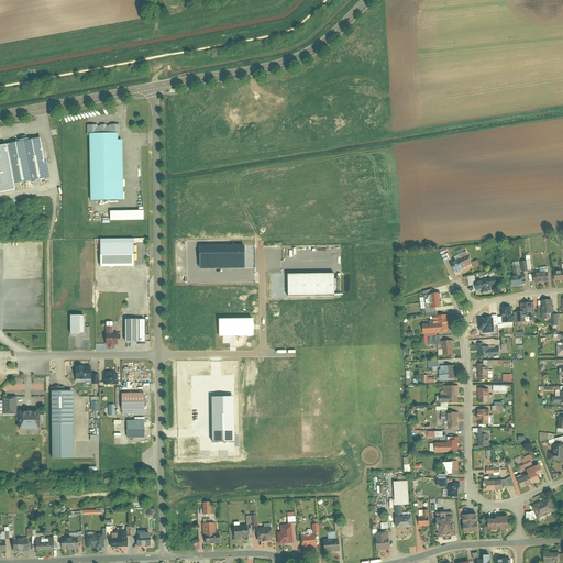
[(118,133),(89,133),(90,200),(123,200),(122,140),(118,140),(118,133)]
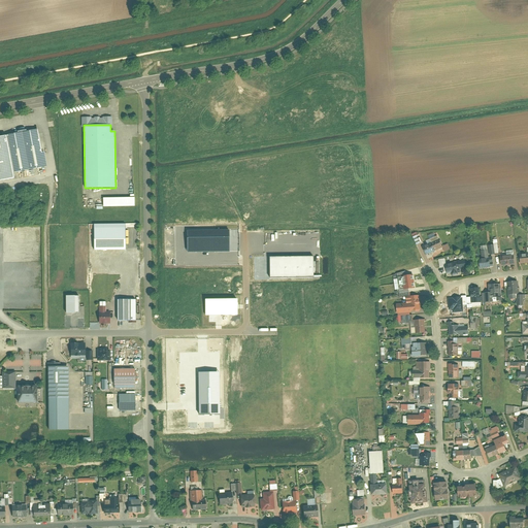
[(38,129),(7,134),(13,171),(47,165),(44,152),(42,152),(38,129)]
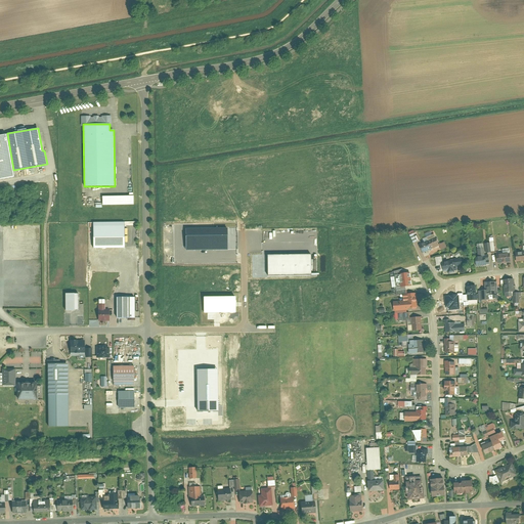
[(6,133),(0,134),(0,178),(14,176),(6,133)]
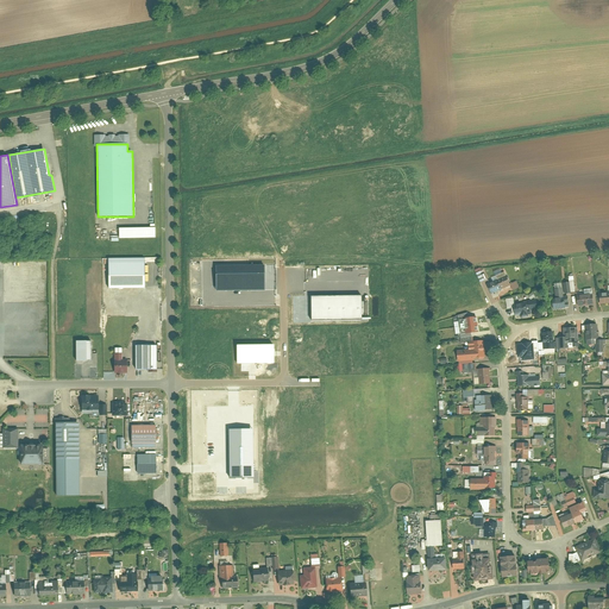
[(155,227),(119,227),(119,238),(155,238),(155,227)]
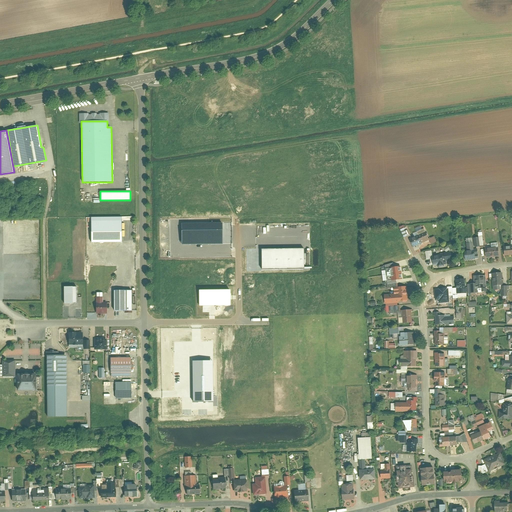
[(122,220),(91,220),(91,242),(122,242),(122,220)]
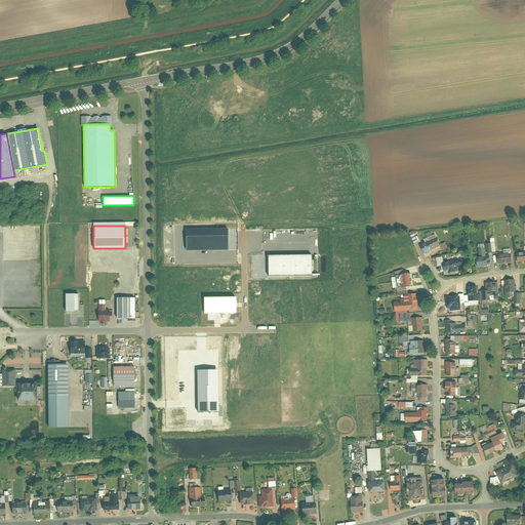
[(183,236),(184,250),(221,249),(221,245),(225,245),(225,234),(221,234),(221,229),(184,230),(184,236),(183,236)]
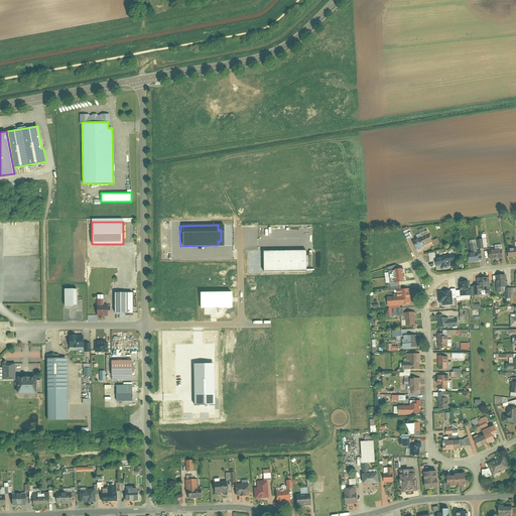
[(411,241),(414,250),(431,242),(426,230),(424,231),(423,228),(417,231),(419,234),(415,236),(416,238),(411,241)]
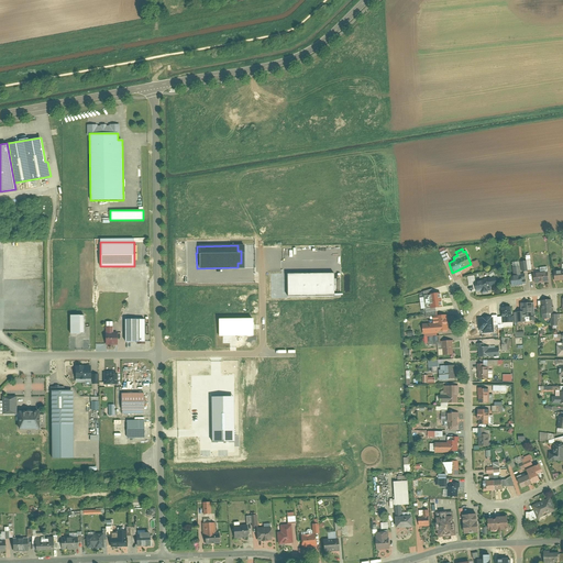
[(529,255),(525,255),(526,261),(522,261),(523,271),(531,271),(529,255)]
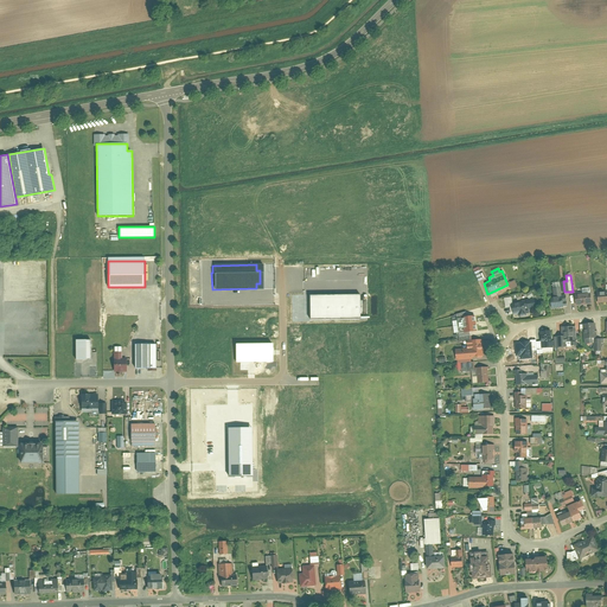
[(550,308),(568,307),(567,295),(561,296),(558,282),(551,283),(554,296),(549,298),(550,308)]
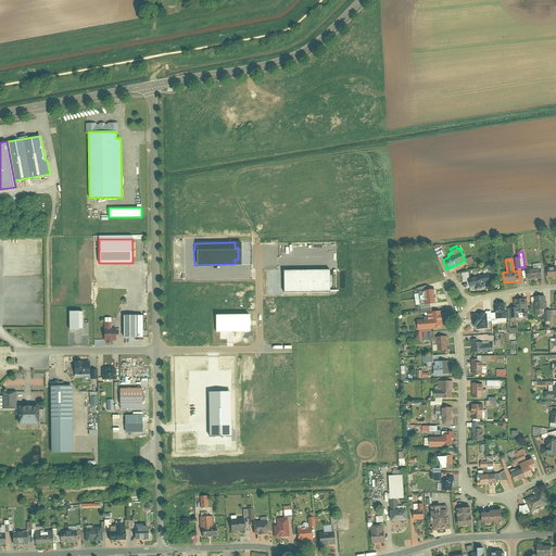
[(546,273),(546,278),(555,277),(555,260),(555,261),(555,267),(548,267),(548,273),(546,273)]
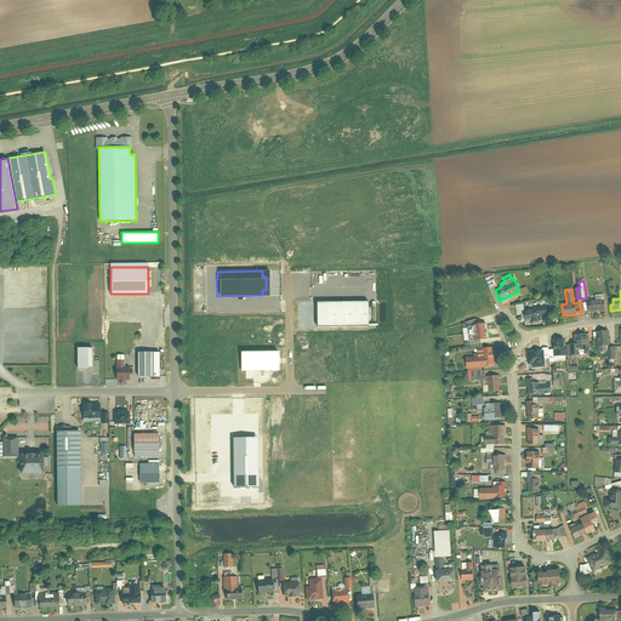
[(587,307),(588,312),(604,311),(603,295),(594,295),(596,301),(590,301),(590,306),(587,307)]
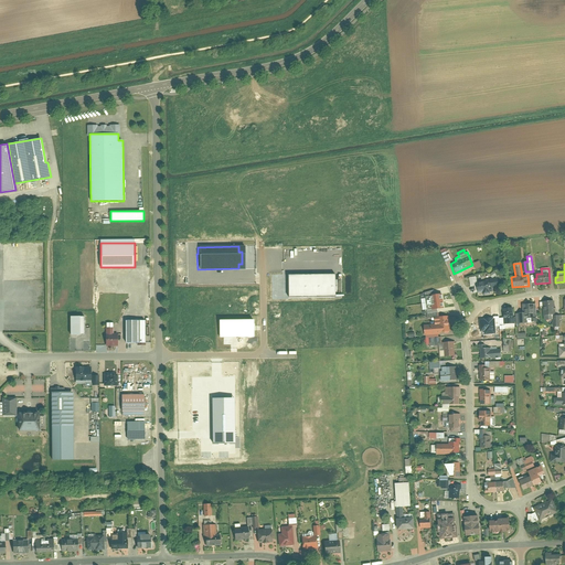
[(336,296),(336,275),(286,275),(286,297),(336,296)]
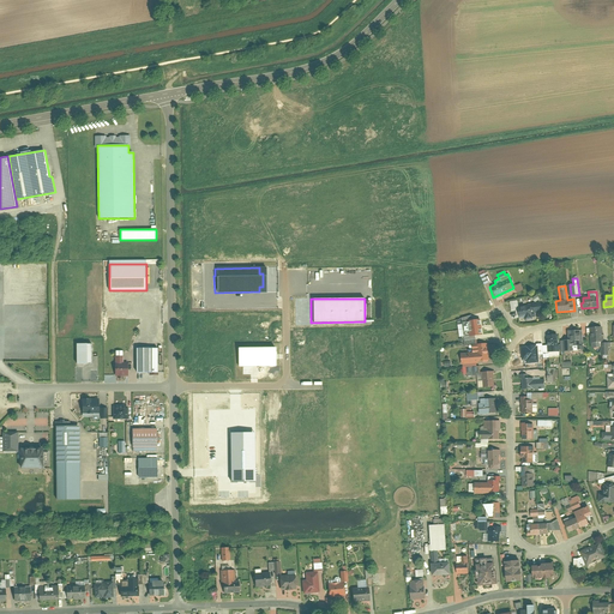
[(531,313),(541,312),(539,301),(533,302),(533,300),(525,301),(525,306),(518,307),(517,300),(510,301),(511,311),(515,311),(516,318),(524,317),(525,320),(533,319),(531,313)]
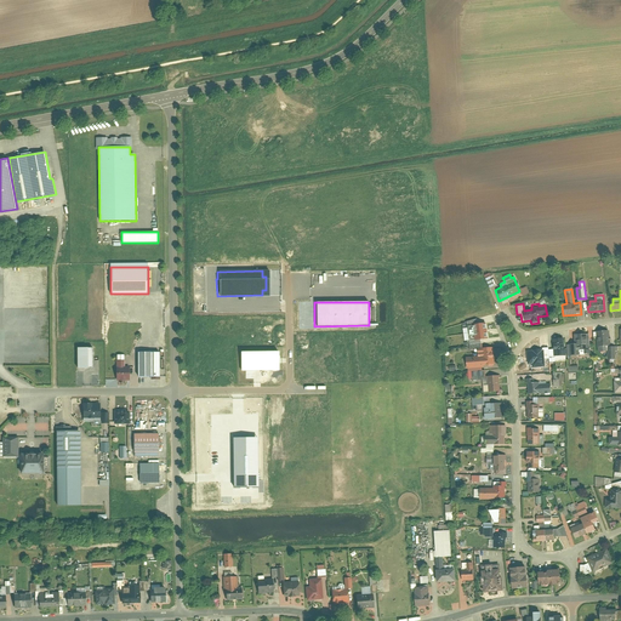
[(485,324),(468,326),(469,341),(488,340),(485,324)]
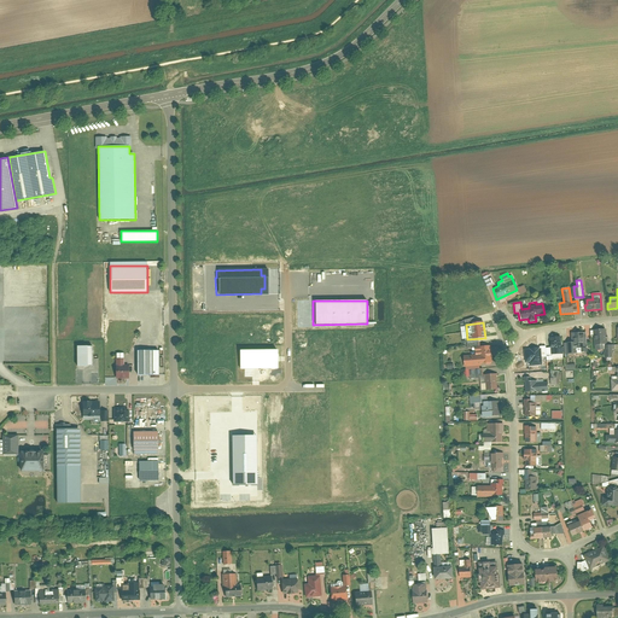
[(594,350),(605,350),(604,343),(607,342),(606,328),(593,328),(594,350)]
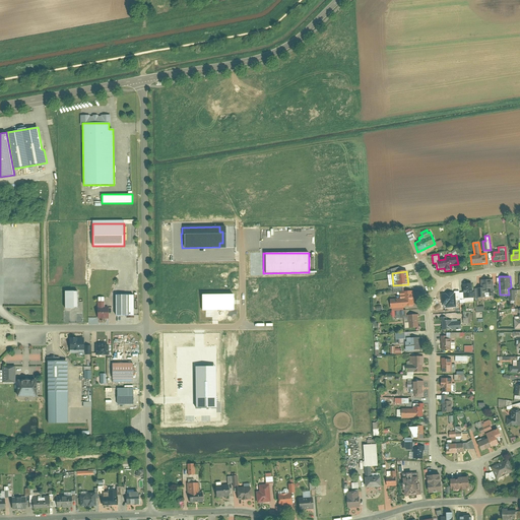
[(494,297),(493,279),(480,279),(481,287),(474,288),(475,298),(494,297)]
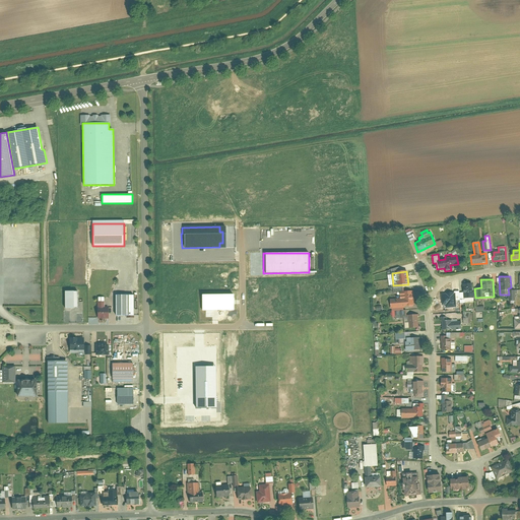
[(462,293),(459,293),(459,303),(473,302),(472,282),(466,283),(466,287),(462,287),(462,293)]
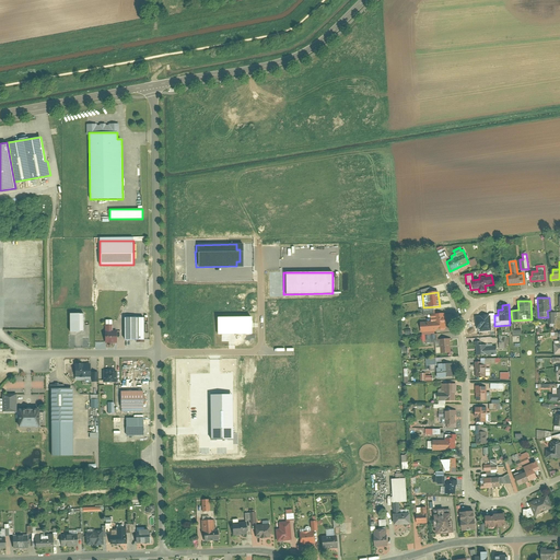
[(84,313),(69,313),(69,333),(79,333),(79,330),(84,330),(84,313)]
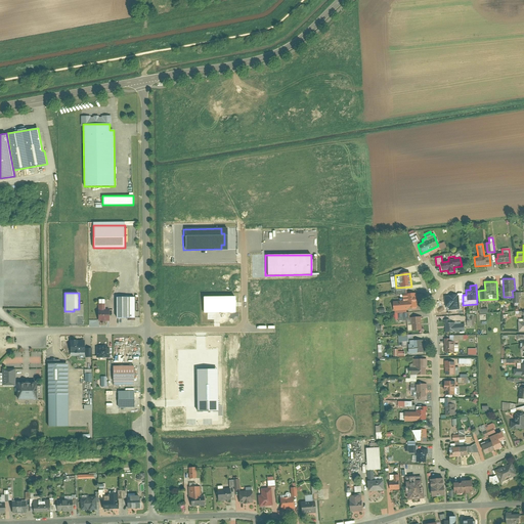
[(523,297),(523,293),(515,294),(516,303),(521,303),(521,297),(523,297)]
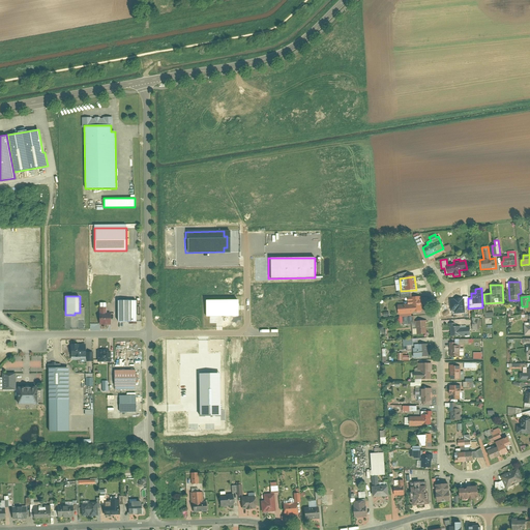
[(421,314),(420,297),(409,298),(409,306),(410,315),(421,314)]
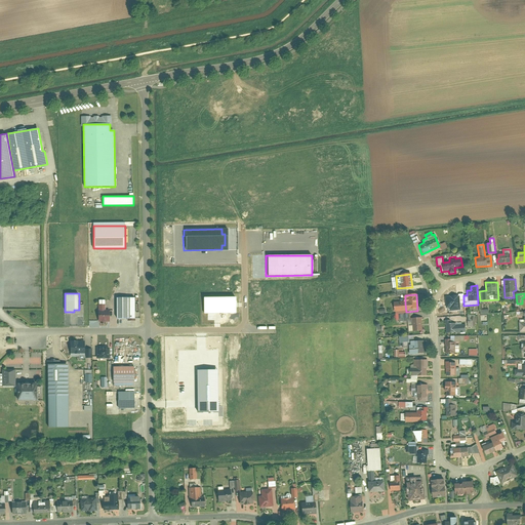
[(459,296),(446,297),(446,307),(450,307),(460,307),(459,296)]
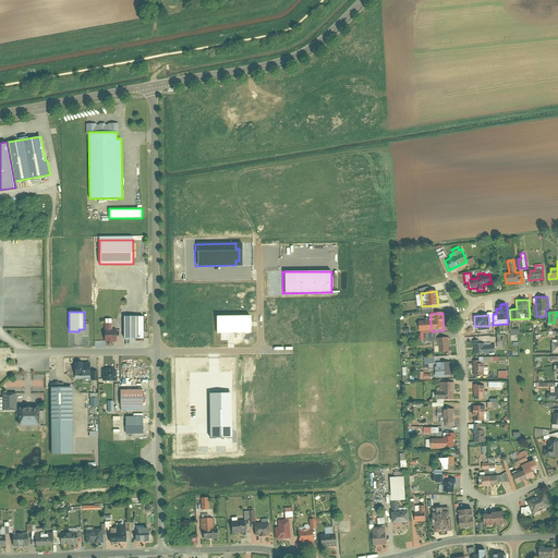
[(144,316),(124,316),(124,339),(144,339),(144,316)]
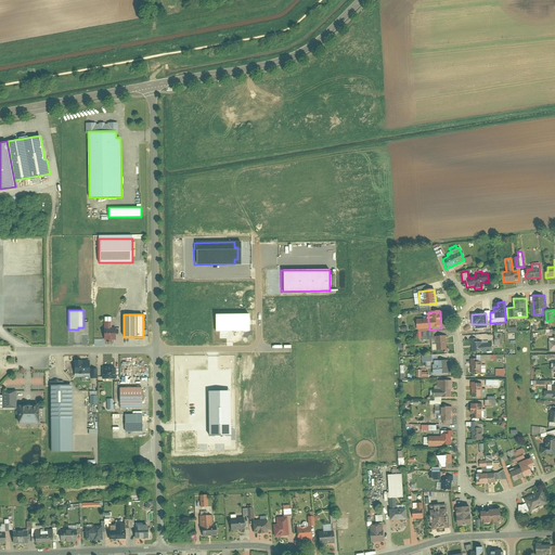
[(213,314),(213,332),(248,331),(248,314),(213,314)]
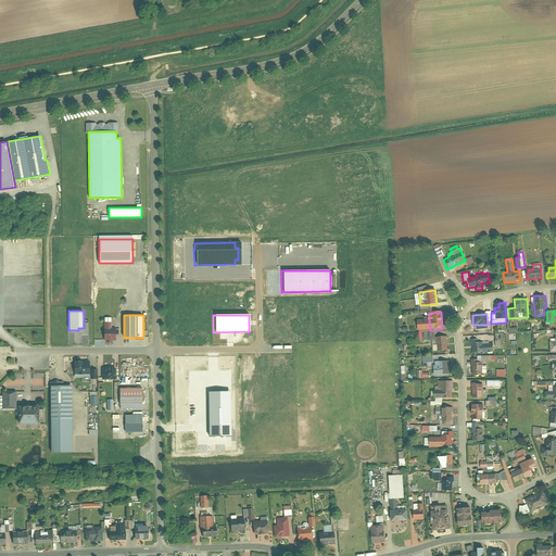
[(430,330),(429,321),(416,321),(417,331),(430,330)]
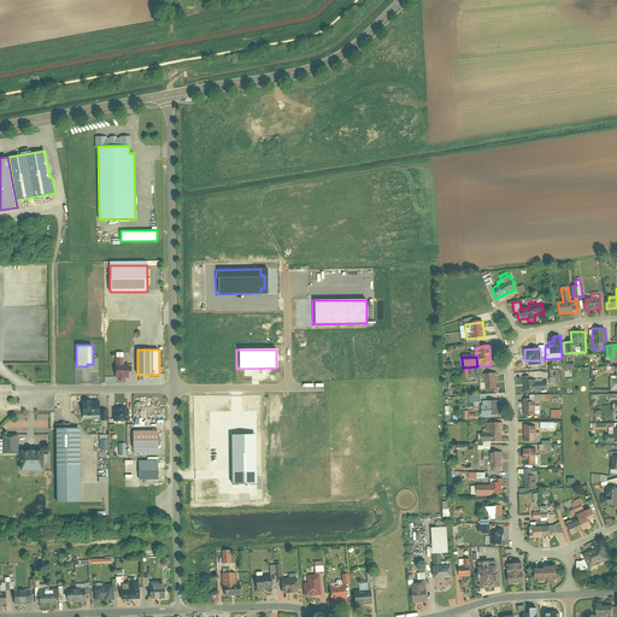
[(123,358),(116,358),(117,378),(129,377),(128,366),(123,366),(123,358)]
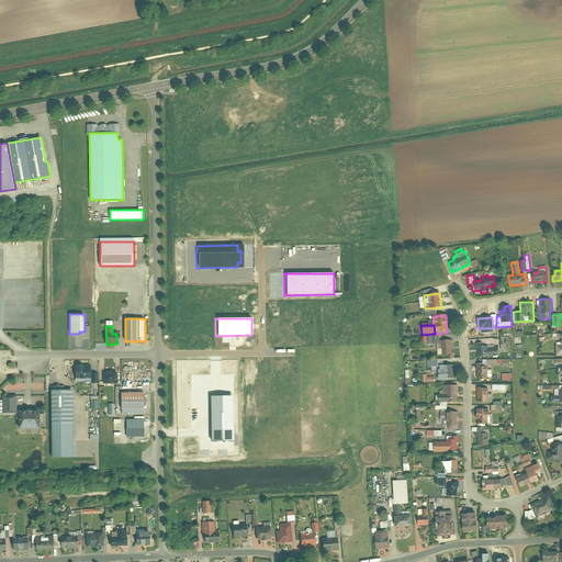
[(452,343),(442,343),(442,356),(453,356),(452,343)]
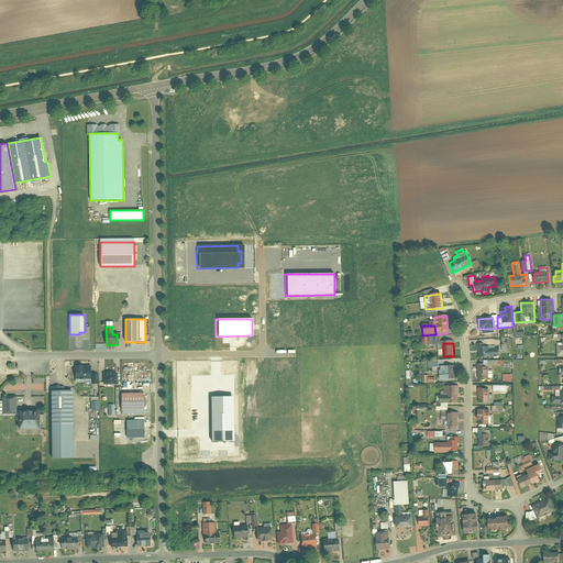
[(489,348),(479,349),(481,360),(489,359),(489,352),(489,348)]
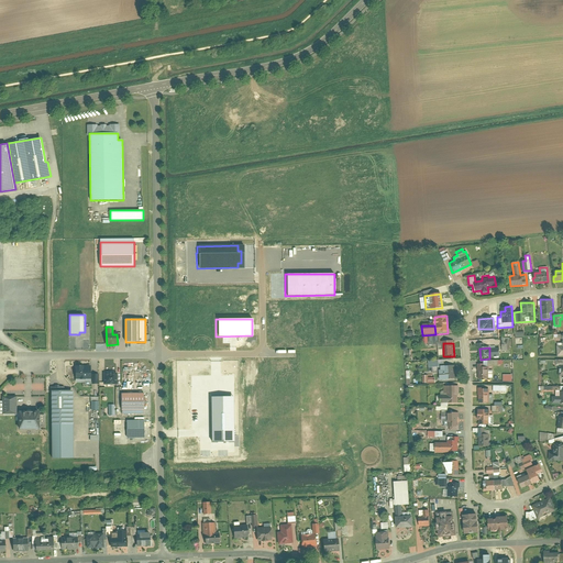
[(91,365),(76,365),(76,383),(91,383),(91,374),(91,365)]
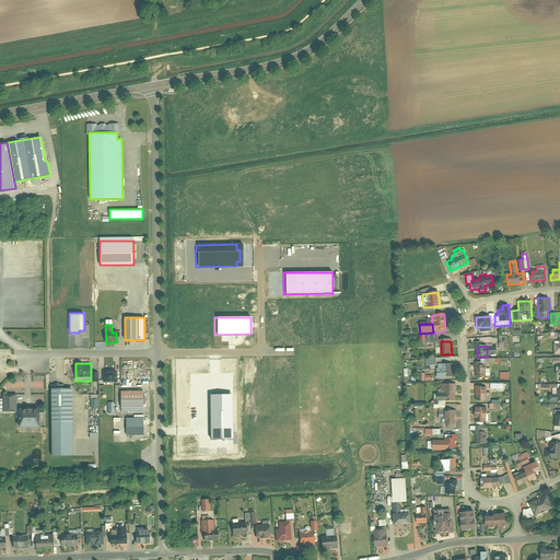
[(453,378),(453,365),(439,366),(440,380),(453,378)]
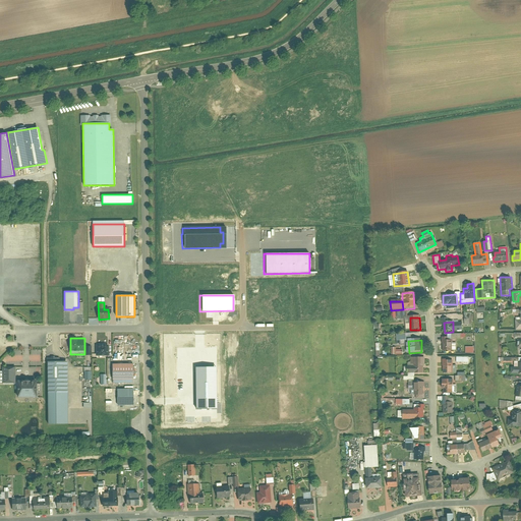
[(453,341),(442,342),(443,353),(453,352),(453,341)]
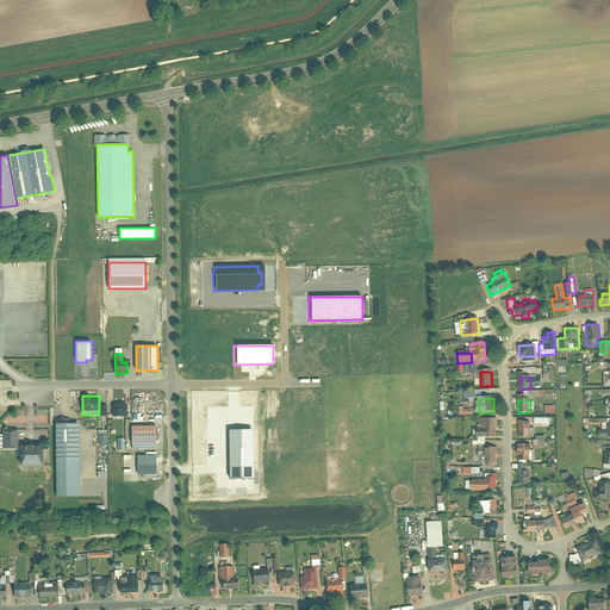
[(128,404),(112,404),(112,417),(128,417),(128,404)]
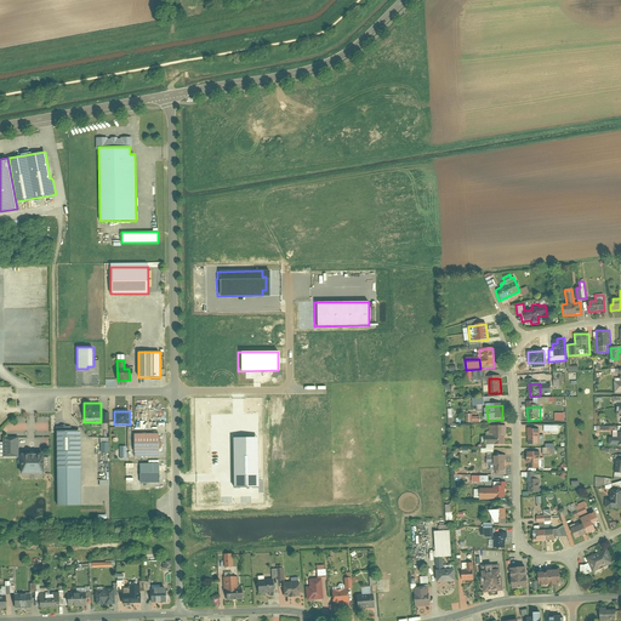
[(608,437),(608,445),(620,444),(620,426),(617,426),(617,431),(613,431),(613,437),(608,437)]
